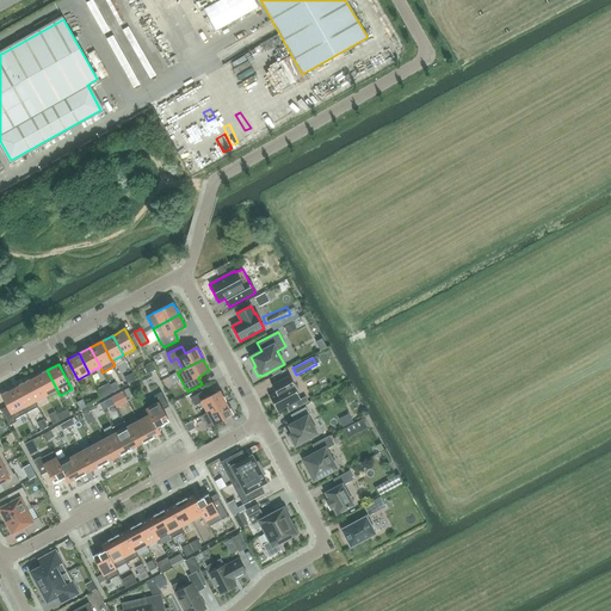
[(47,396),(57,390),(47,370),(36,376),(47,396)]
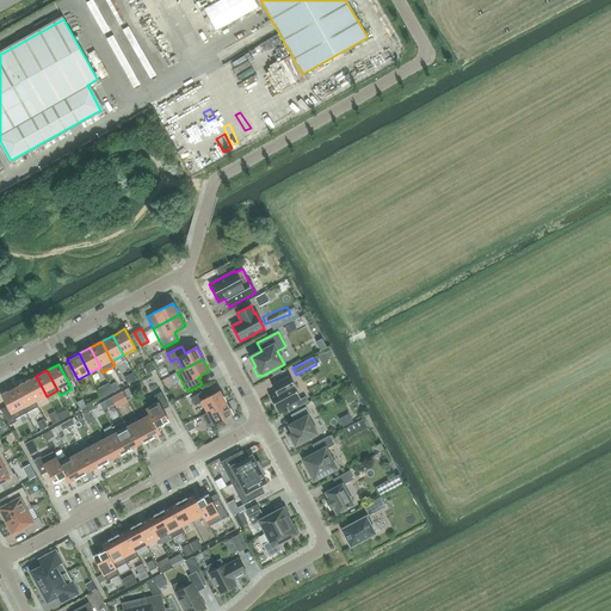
[(267,386),(283,377),(279,371),(264,380),(267,386)]
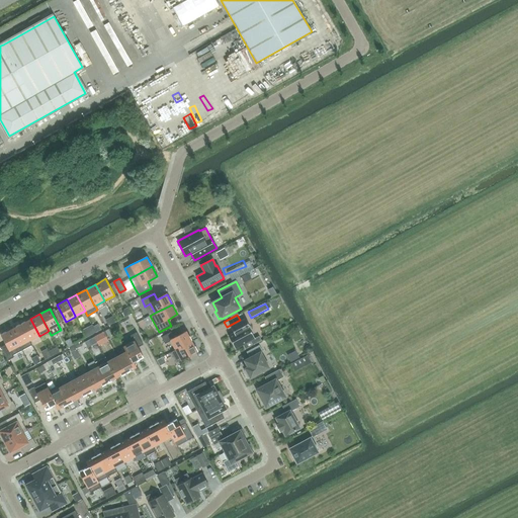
[(39,336),(30,319),(21,324),(20,324),(29,341),(39,336)]
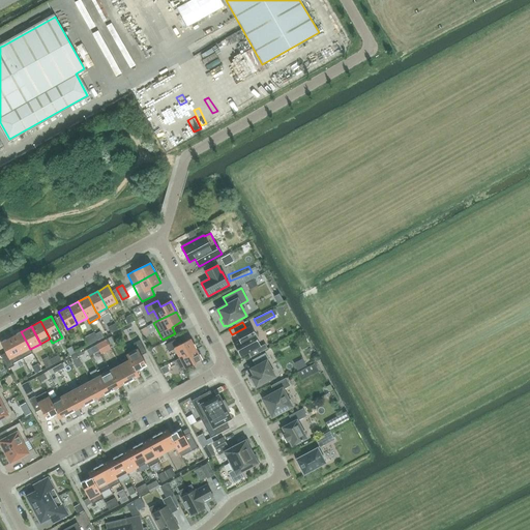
[(239,341),(234,344),(240,357),(261,347),(256,337),(257,336),(252,326),(236,334),(239,341)]
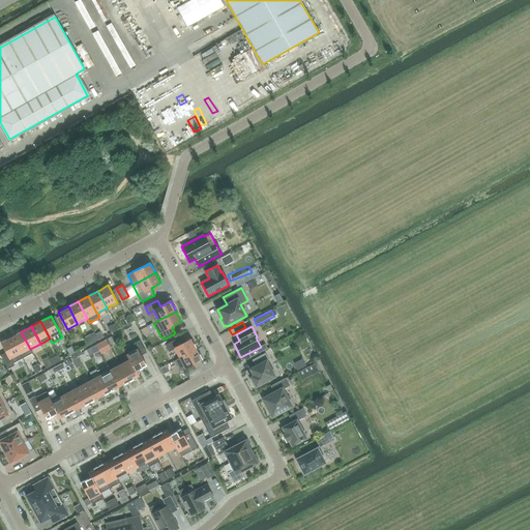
[(33,353),(30,349),(21,331),(11,336),(11,337),(23,358),(32,353),(33,353)]
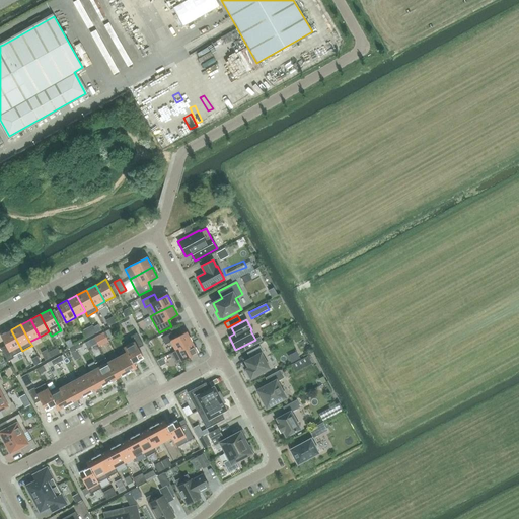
[(22,351),(11,330),(1,336),(6,345),(1,348),(8,361),(14,358),(13,356),(22,351)]
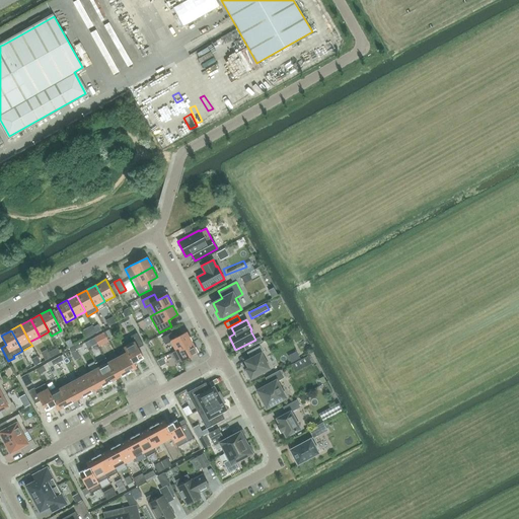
[(171,342),(176,351),(193,342),(188,332),(177,338),(174,331),(161,338),(165,345),(167,344),(171,342)]
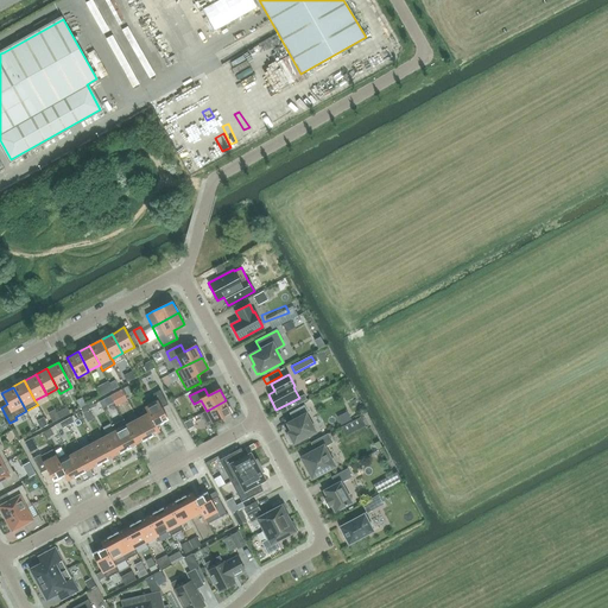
[(143,401),(149,413),(149,412),(156,426),(157,425),(168,419),(162,409),(169,405),(160,390),(153,394),(153,396),(143,401)]
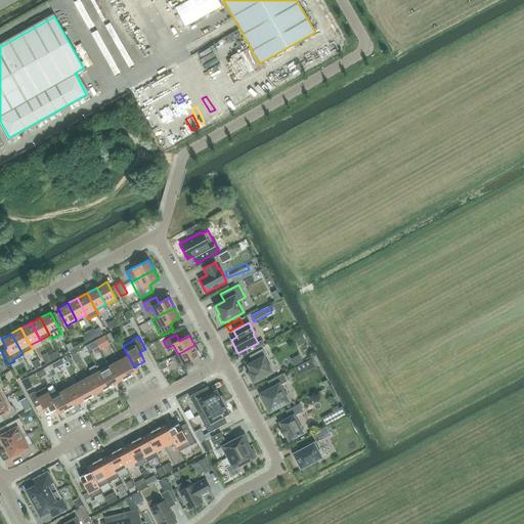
[(54,342),(36,354),(41,361),(59,349),(54,342)]
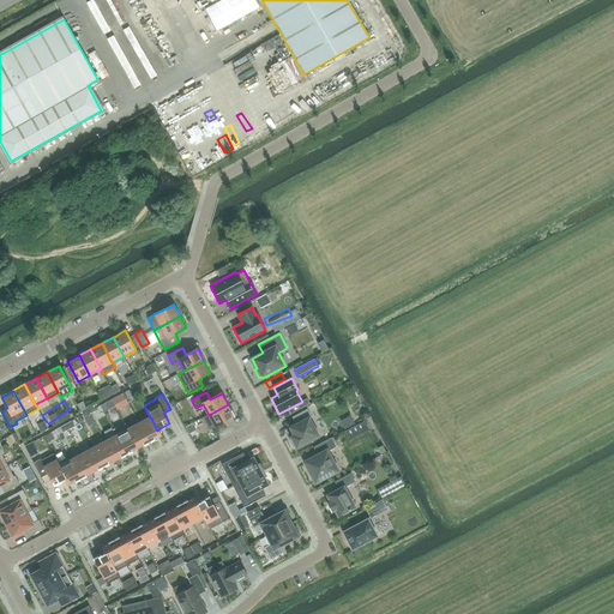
[(228,404),(209,415),(203,419),(209,429),(234,416),(228,404)]
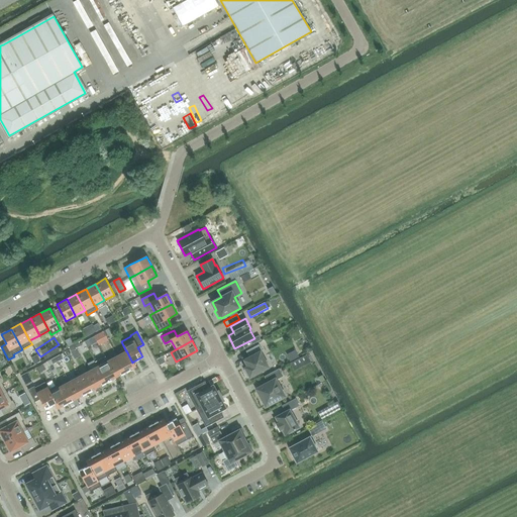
[(244,371),(247,377),(249,376),(250,377),(268,368),(260,352),(263,351),(259,344),(246,351),(249,357),(244,360),(248,367),(245,369),(246,370),(244,371)]
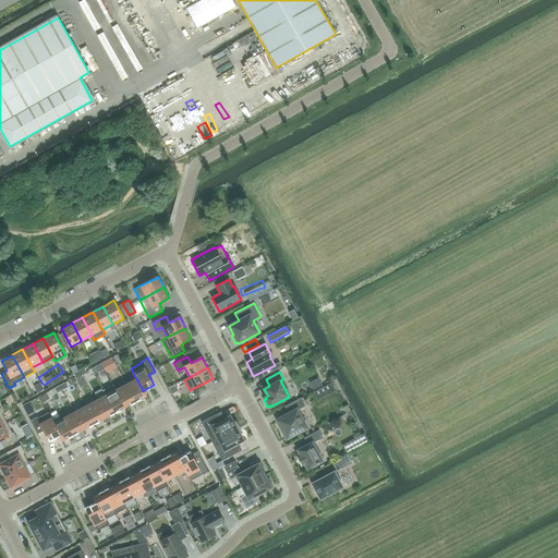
[(312,376),(304,378),(307,388),(315,385),(312,376)]
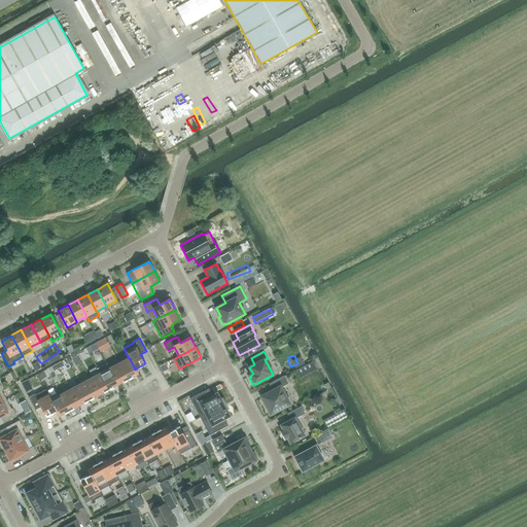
[(139,375),(136,369),(135,370),(129,357),(129,358),(119,362),(129,380),(139,375)]
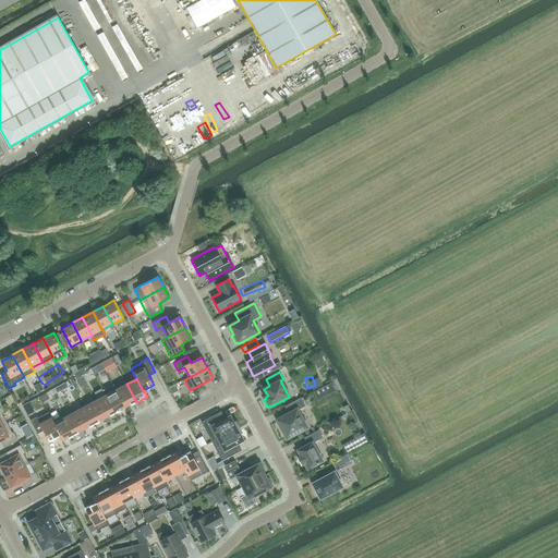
[(116,390),(125,408),(135,402),(136,402),(126,384),(126,385),(116,390)]
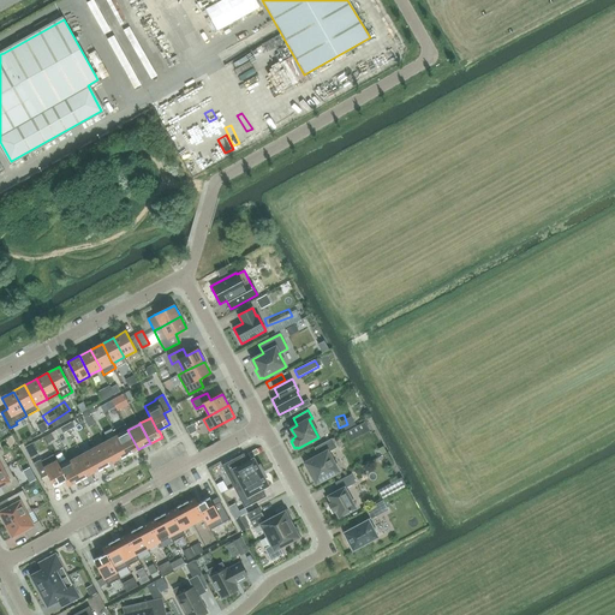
[(117,436),(127,455),(138,449),(127,430),(117,436)]
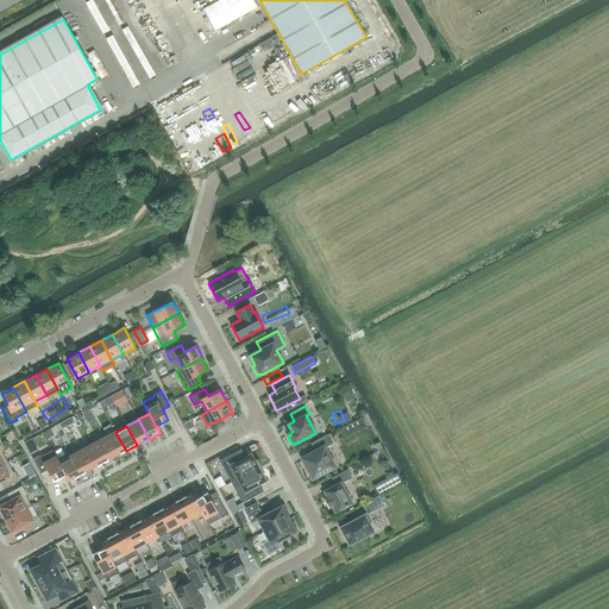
[(115,432),(104,438),(114,457),(125,451),(126,451),(115,432)]
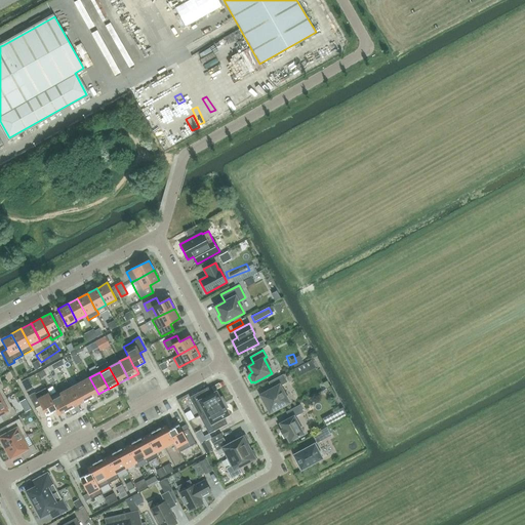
[(270,412),(288,402),(280,386),(287,382),(283,375),(269,382),(272,390),(260,396),(270,412)]
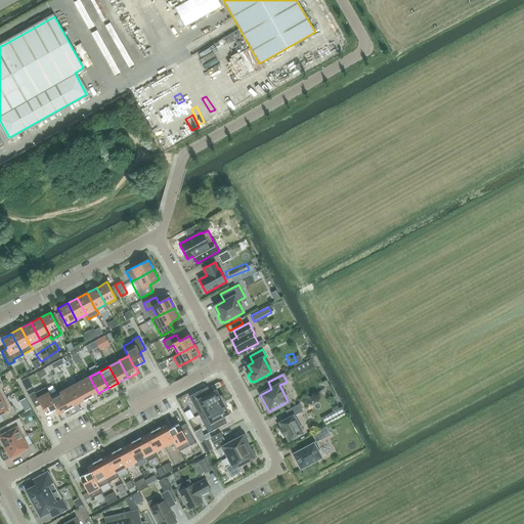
[(89,377),(80,382),(89,398),(98,393),(89,377)]
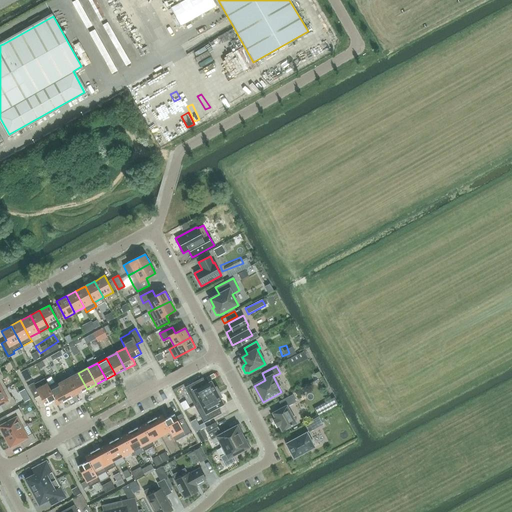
[(78,373),(68,378),(77,394),(87,389),(78,373)]
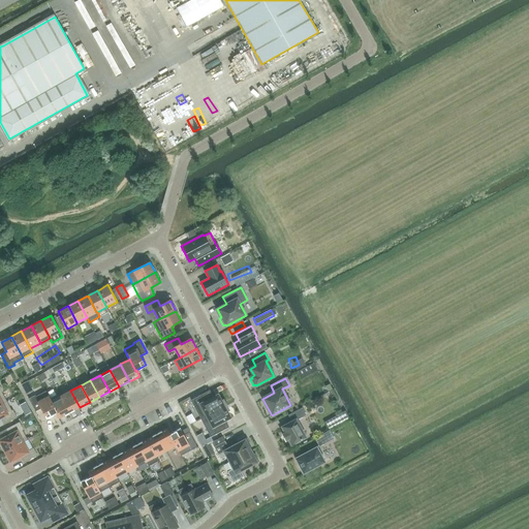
[(47,418),(57,413),(51,401),(52,401),(49,396),(45,391),(36,397),(35,395),(29,399),(36,411),(41,408),(47,418)]
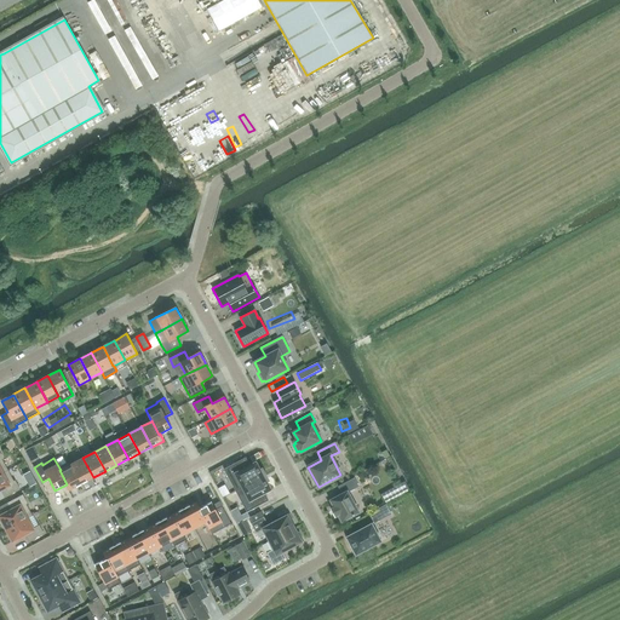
[(93,477),(82,458),(72,464),(82,484),(82,483),(93,477)]
